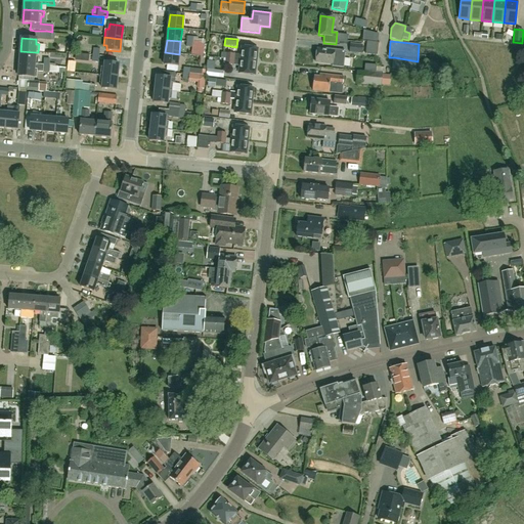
[(361,54),(362,45),(350,43),(349,53),(361,54)]
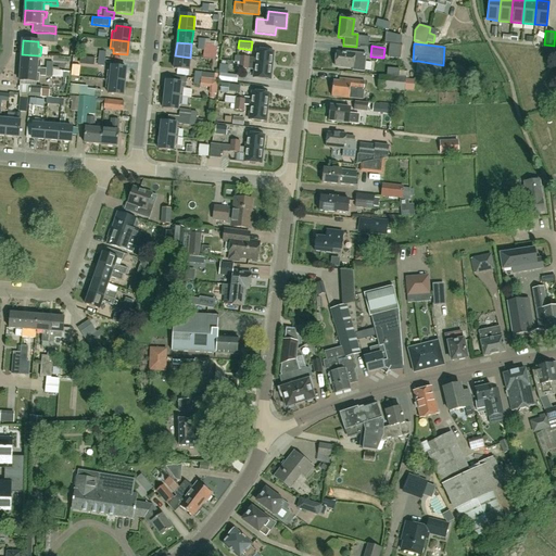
[(256,50),(255,64),(272,65),(274,52),(256,50)]
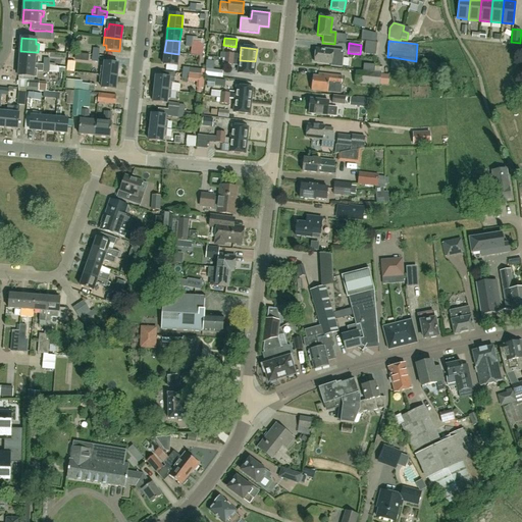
[(315,49),(314,62),(330,64),(330,66),(342,68),(344,51),(332,50),(332,49),(324,49),(324,50),(315,49)]
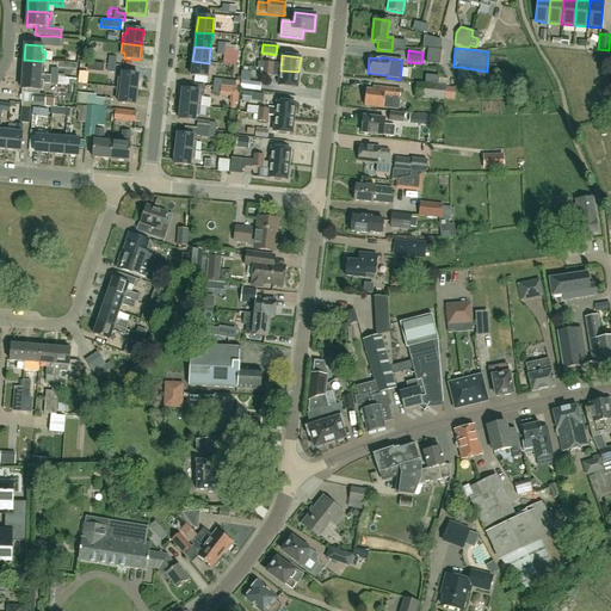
[(24,60),(23,74),(43,76),(43,75),(44,66),(41,66),(41,61),(24,60)]
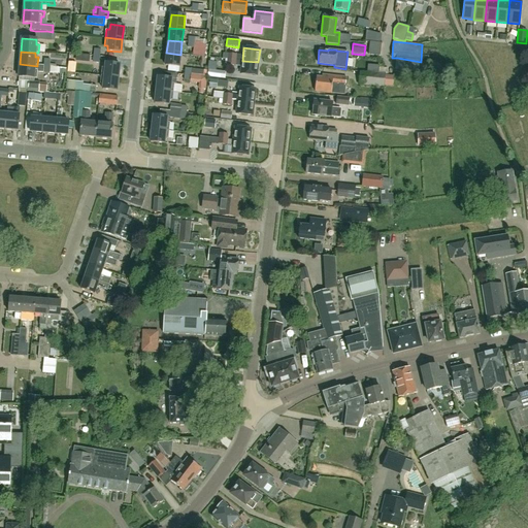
[(178,67),(180,55),(166,53),(165,66),(178,67)]
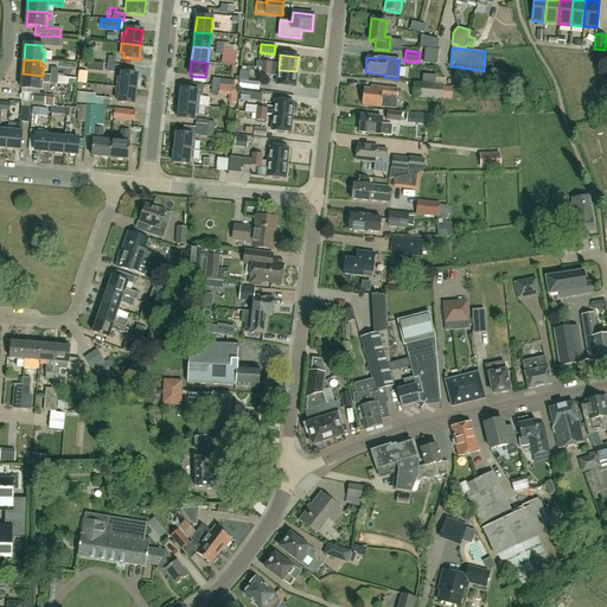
[(117,78),(116,87),(135,89),(138,75),(125,72),(125,66),(115,65),(108,64),(107,72),(116,72),(116,77),(117,78)]
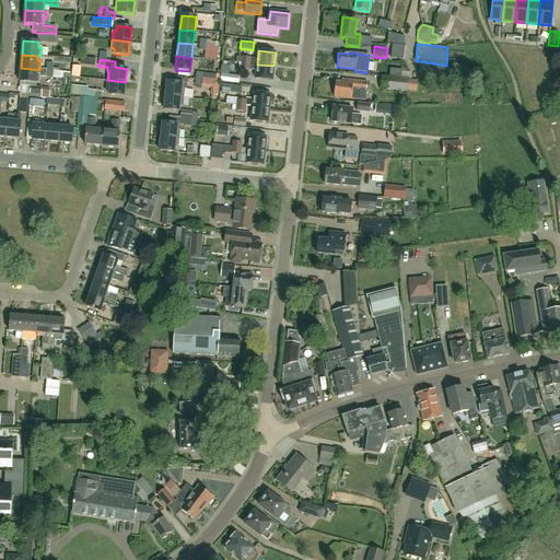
[(421,61),(419,77),(444,79),(446,66),(421,61)]
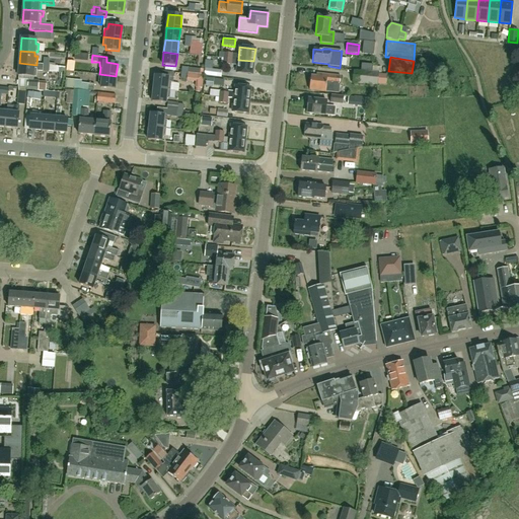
[(252,74),(253,61),(238,60),(232,59),(223,58),(223,64),(237,65),(236,72),(252,74)]
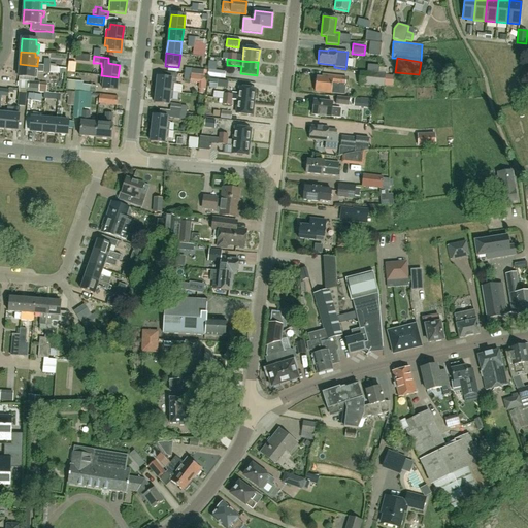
[(37,66),(20,64),(19,77),(36,78),(36,72),(66,74),(66,70),(60,70),(60,67),(50,67),(50,66),(43,65),(37,65),(37,66)]
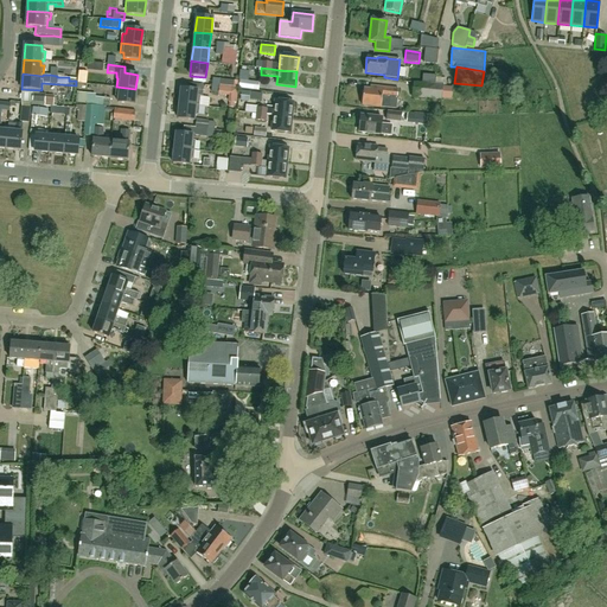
[(238,88),(240,82),(234,81),(212,78),(212,85),(219,87),(237,88),(238,88)]
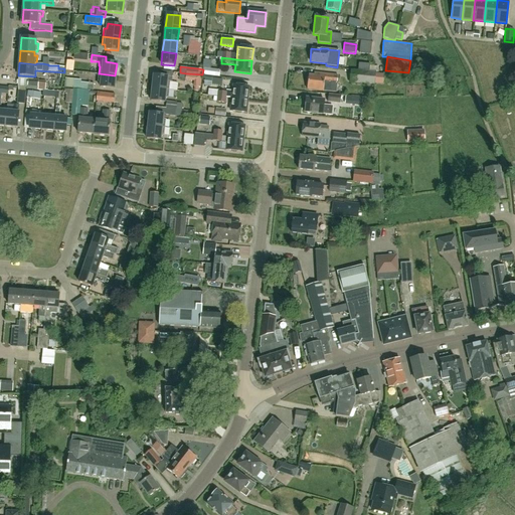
[(202,74),(215,76),(216,69),(203,67),(203,69),(202,74)]
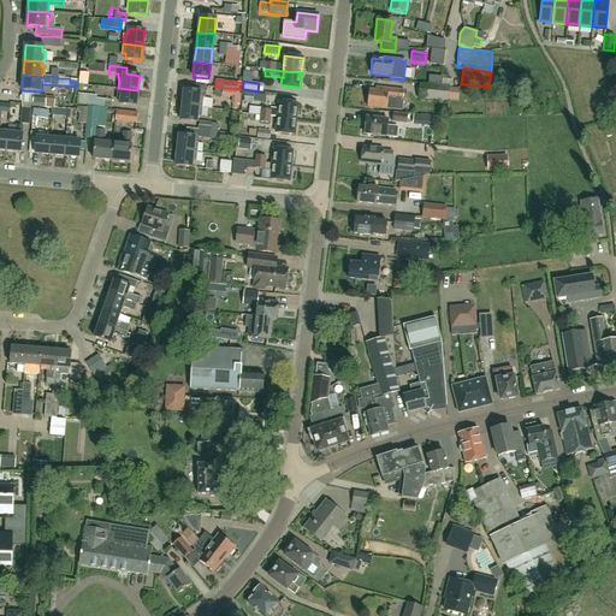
[(419,93),(419,99),(448,101),(449,88),(449,87),(420,84),(419,93)]
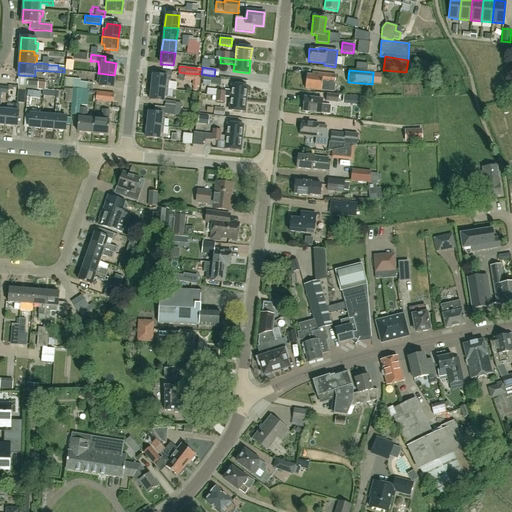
[(373,81),(381,83),(382,73),(374,72),(373,81)]
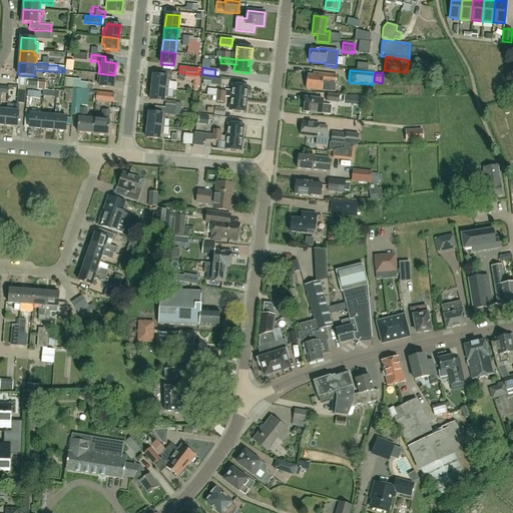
[(113,80),(114,75),(98,73),(97,81),(100,82),(99,86),(112,88),(113,80)]
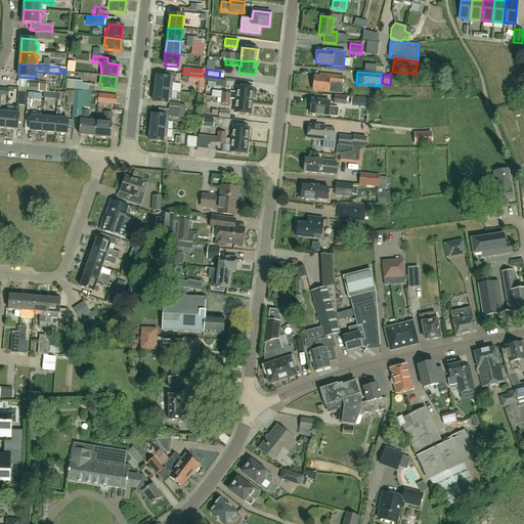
[(189,75),(188,81),(199,82),(198,93),(202,93),(202,89),(204,89),(205,76),(189,75)]
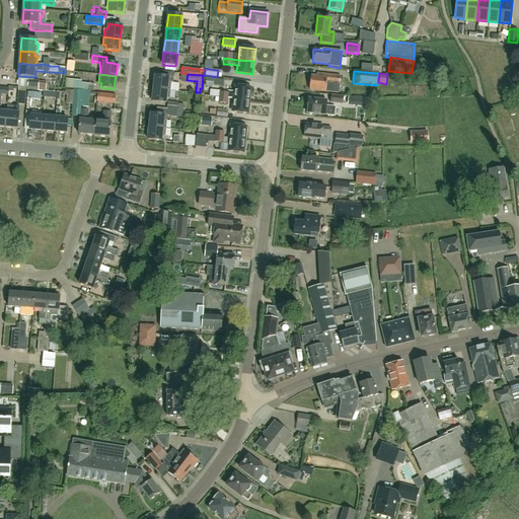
[(339,92),(340,76),(316,74),(316,76),(311,75),(309,89),(339,92)]
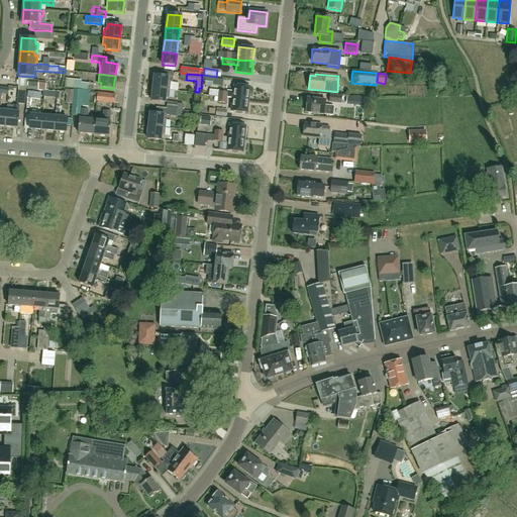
[(168,77),(154,76),(152,88),(170,90),(171,83),(173,83),(173,78),(168,77)]
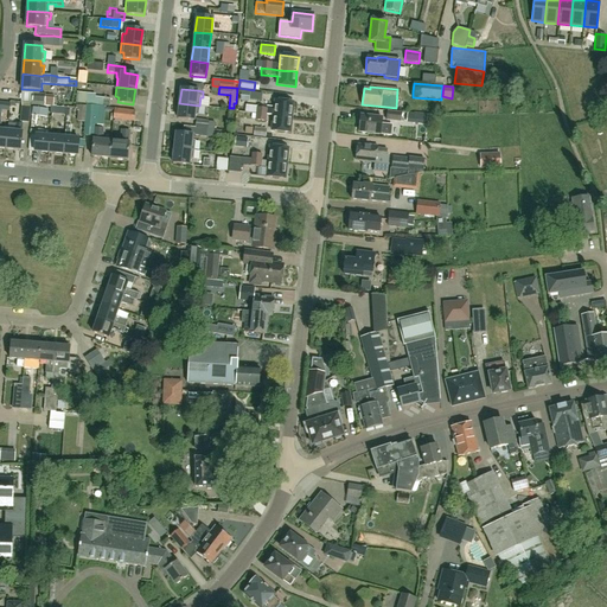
[(80,93),(80,103),(101,102),(100,91),(80,93)]
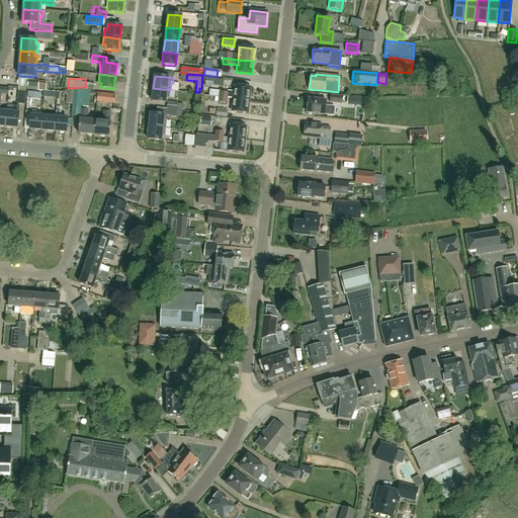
[(27,89),(44,91),(46,91),(47,82),(38,81),(28,80),(27,89)]
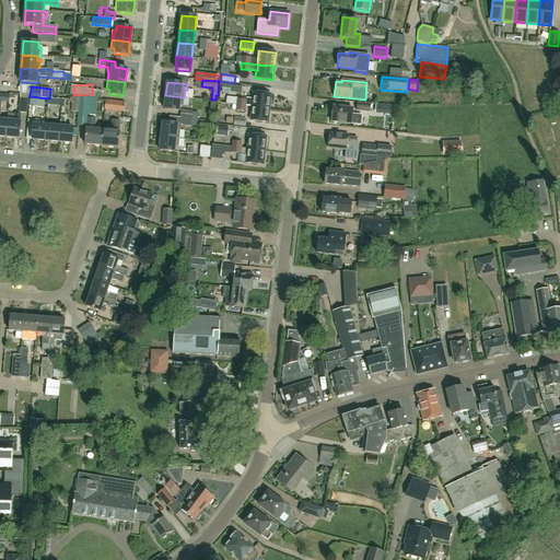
[(246,106),(253,106),(269,108),(271,95),(254,93),(253,98),(246,98),(246,101),(237,100),(236,105),(246,106)]
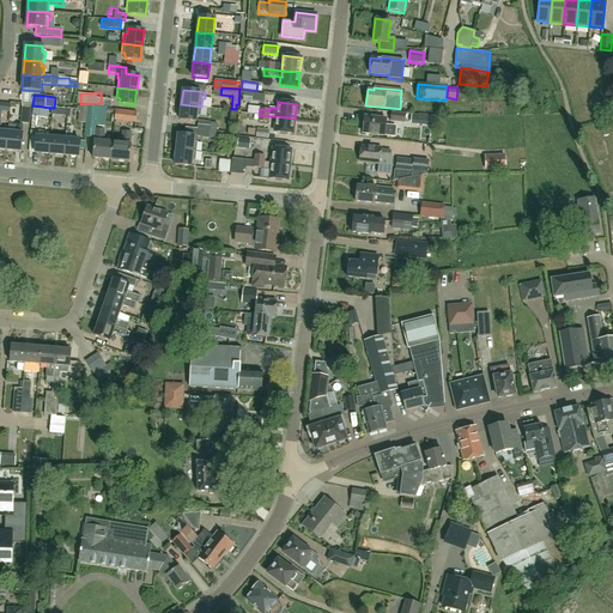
[(200,116),(201,107),(181,104),(180,120),(195,122),(195,121),(196,116),(200,116)]
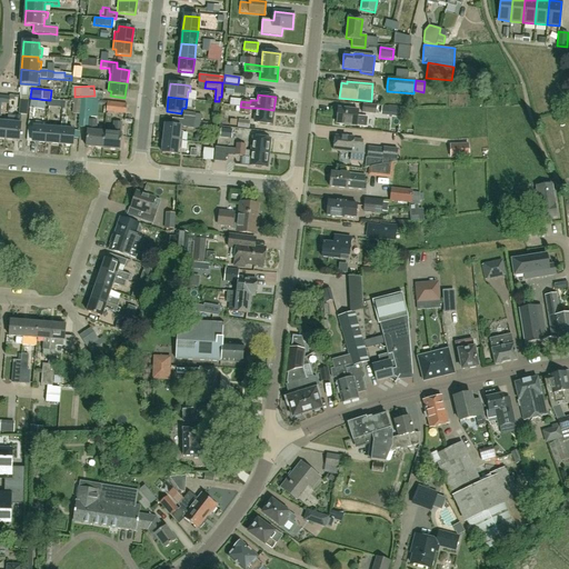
[(21,115),(27,116),(29,101),(20,100),(19,115),(21,115)]
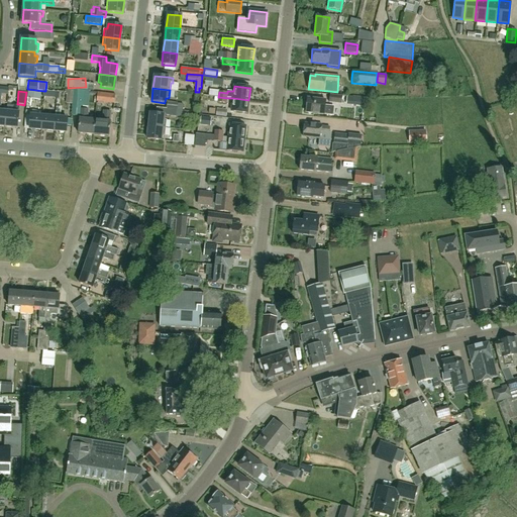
[(341,104),(342,96),(330,95),(329,102),(341,104)]
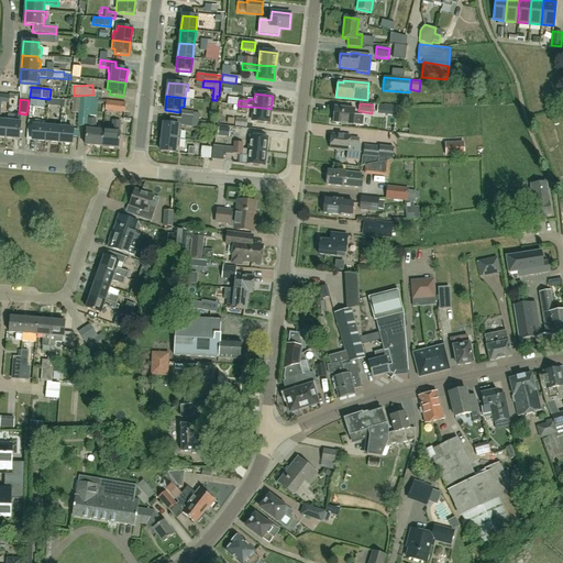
[(269,123),(271,109),(254,107),(252,121),(269,123)]
